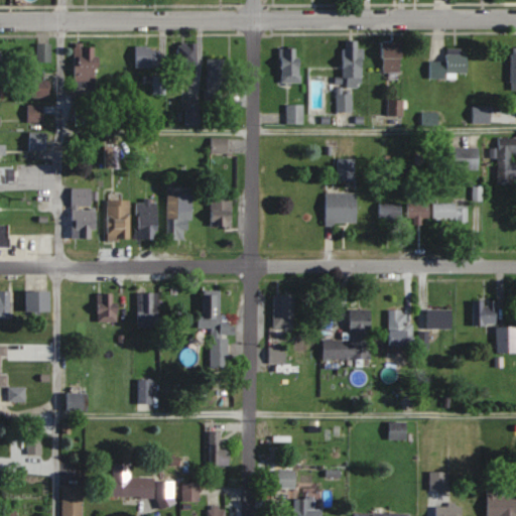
[(353,112),(353,88),(364,88),(364,40),(345,40),(345,88),(338,88),(338,112),(353,112)]
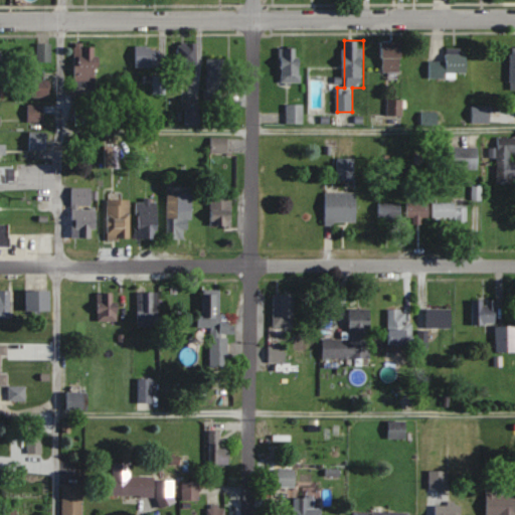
[(198,68),(198,42),(177,42),(177,68),(198,68)]
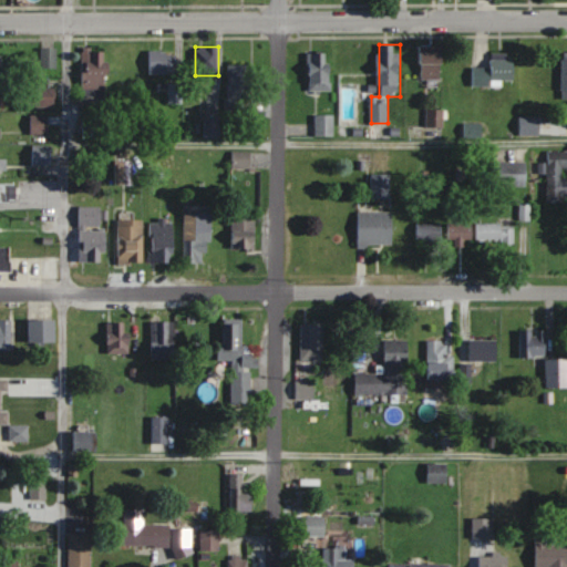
[(443,47),(421,47),(421,81),(443,81),(443,47)]
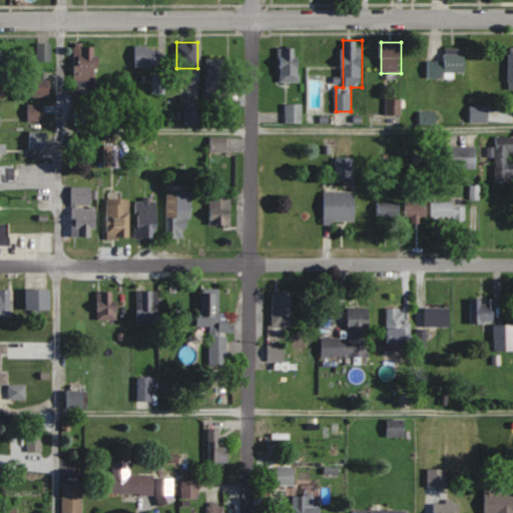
[(50,44),(37,44),(37,60),(50,60),(50,44)]
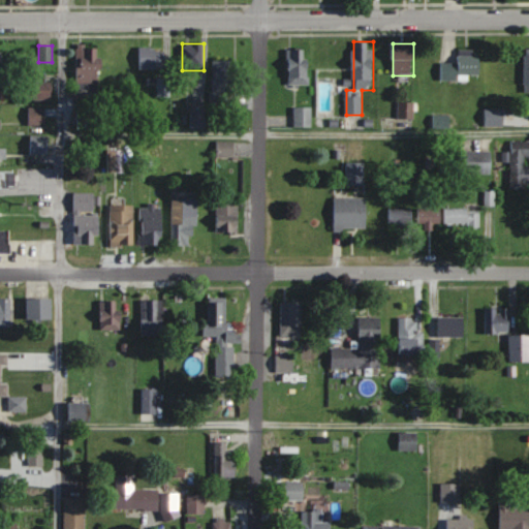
[(76,47),(75,90),(100,90),(101,47),(76,47)]
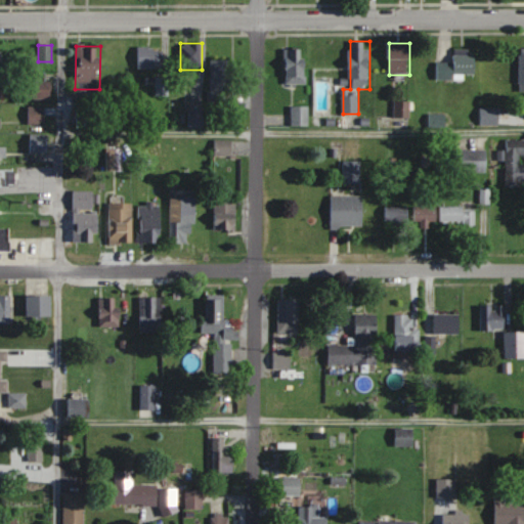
[(138,70),(166,70),(166,48),(138,48),(138,70)]
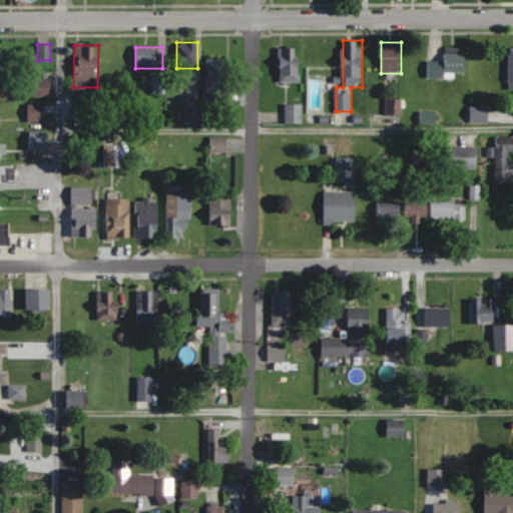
[(280,48),(280,82),(300,82),(300,48),(280,48)]
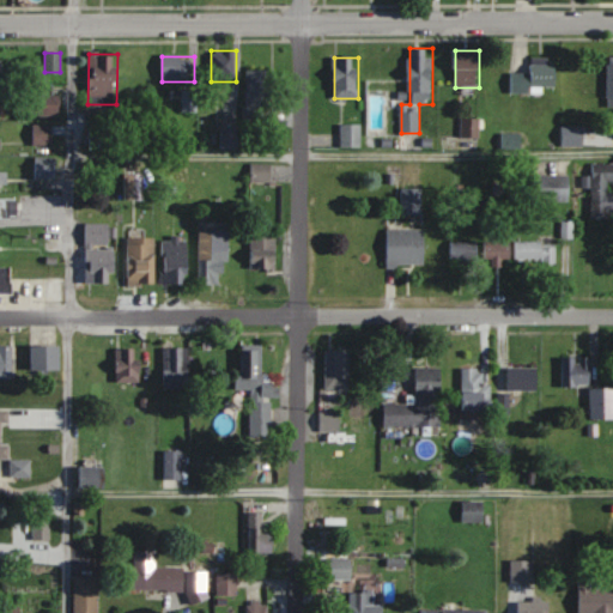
[(557,58),(533,58),(533,72),(510,72),(510,93),(545,93),(545,86),(557,86),(557,58)]
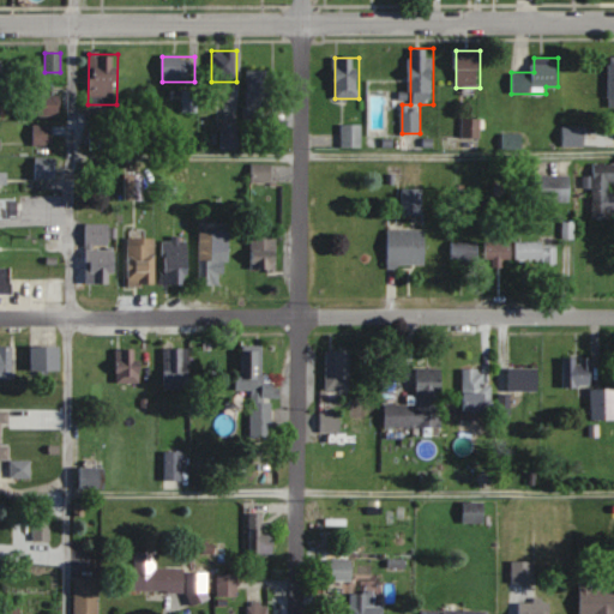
[(247,71),(247,118),(271,118),(271,71),(247,71)]
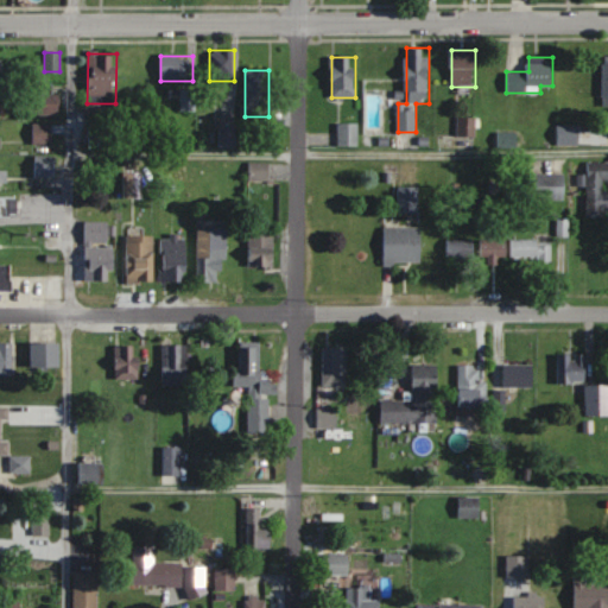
[(195,109),(195,90),(181,90),(181,109),(195,109)]
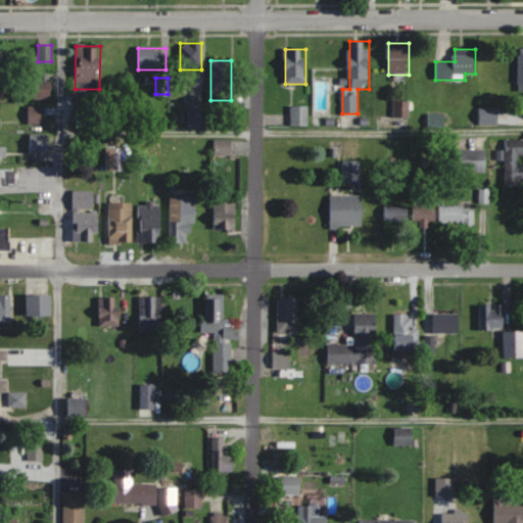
[(393,116),(410,116),(410,101),(393,101),(393,116)]
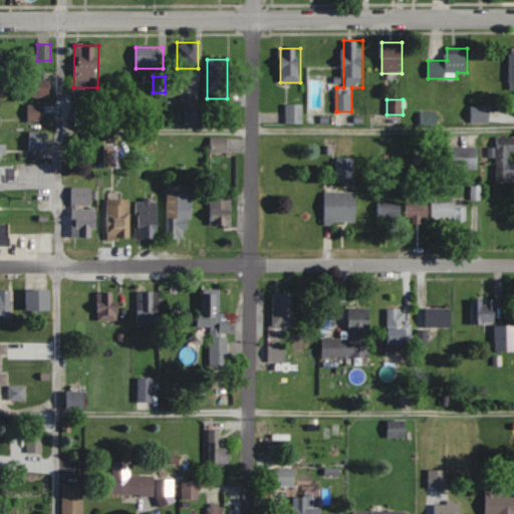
[(472,121),(489,121),(489,104),(472,104),(472,121)]
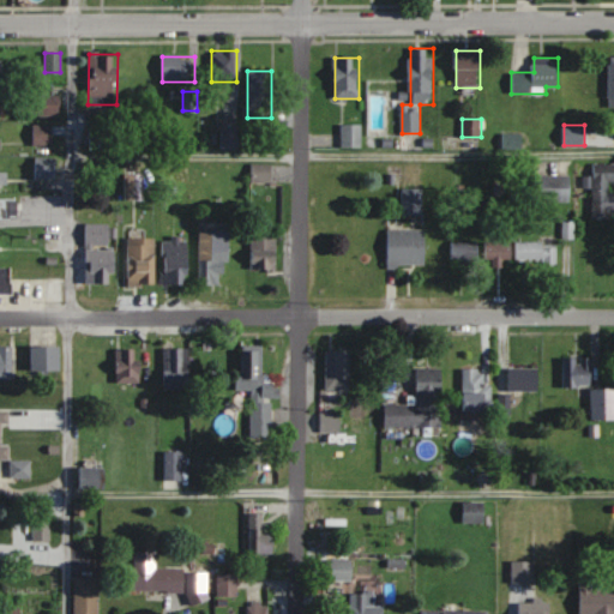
[(238,148),(238,126),(222,126),(222,148),(238,148)]
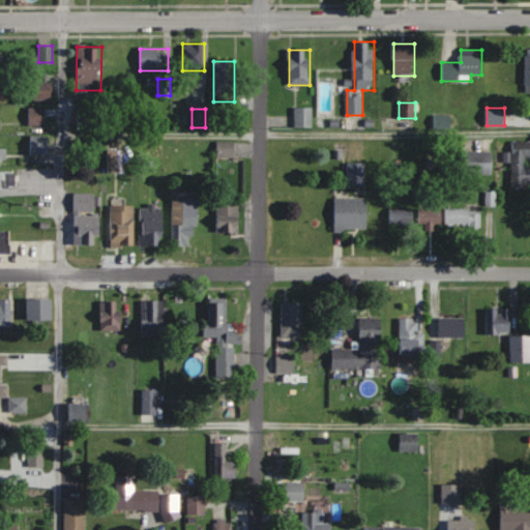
[(78,127),(94,127),(94,114),(78,114),(78,127)]
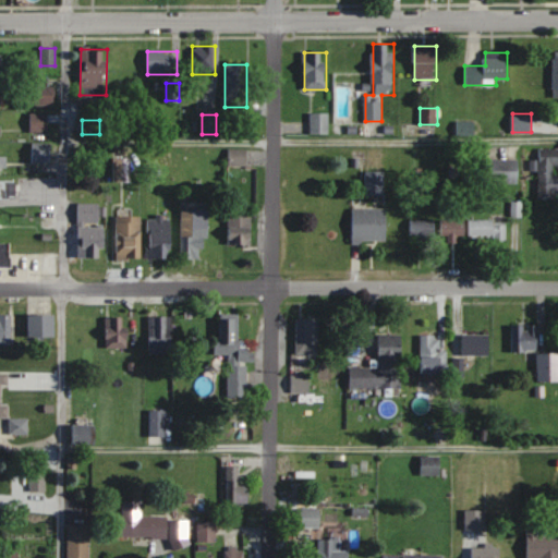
[(33,161),(51,161),(51,144),(33,144),(33,161)]
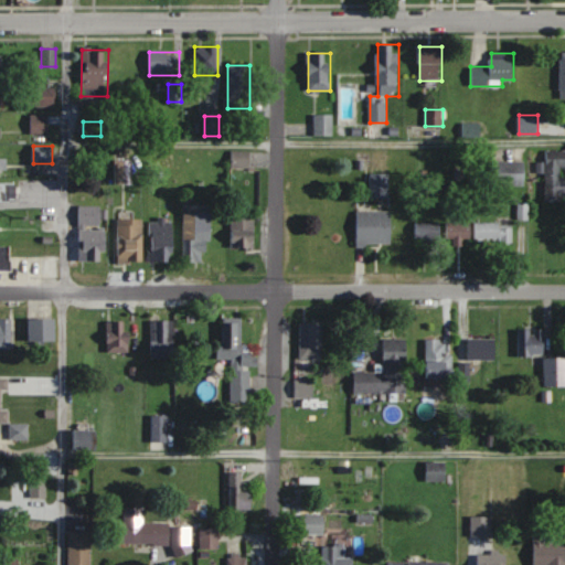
[(564,200),(564,149),(545,149),(545,201),(564,200)]
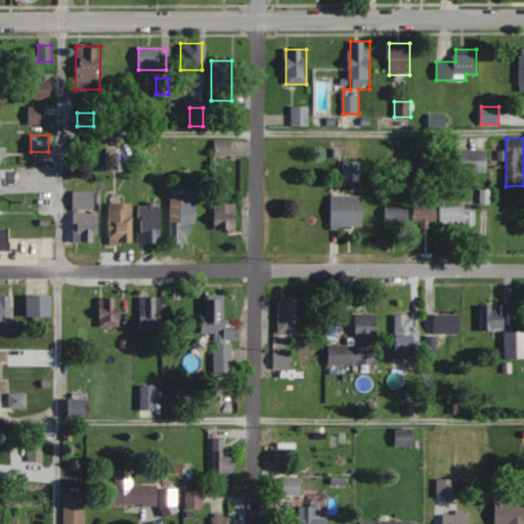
[(231,139),(214,139),(214,156),(231,156),(231,139)]
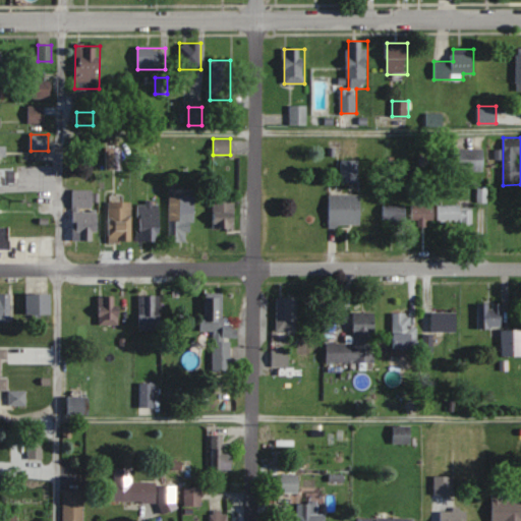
[(122,169),(122,148),(106,148),(106,169),(122,169)]
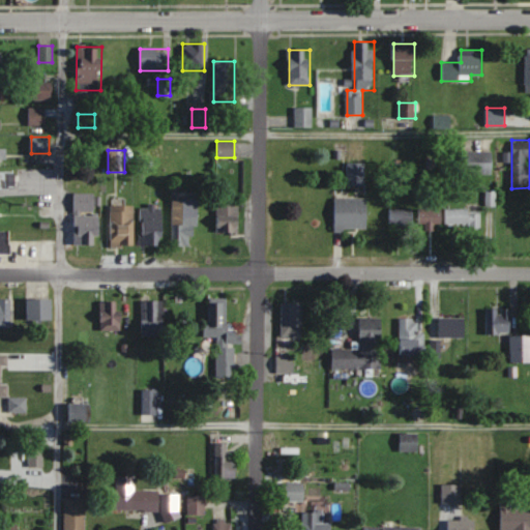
[(463,173),(493,173),(493,150),(463,150),(463,173)]
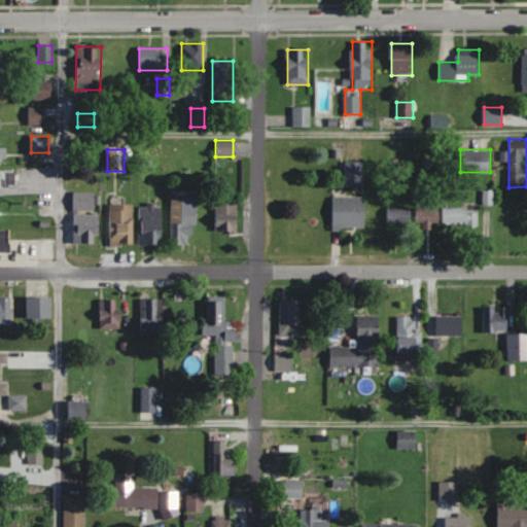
[(346,184),(362,184),(362,162),(346,162),(346,184)]
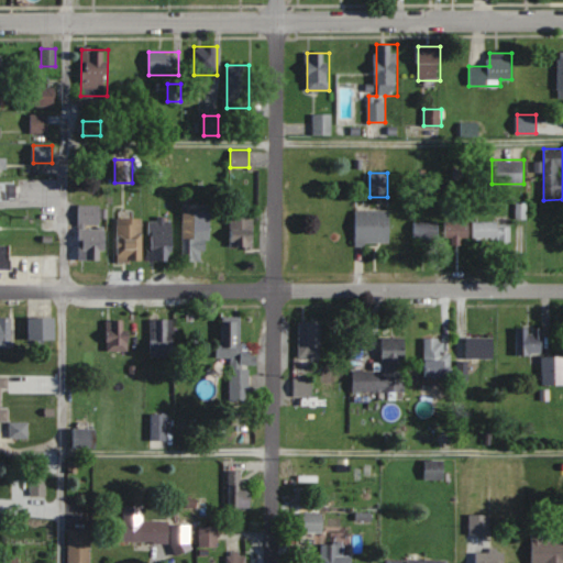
[(79,261),(105,260),(103,205),(79,206),(79,261)]
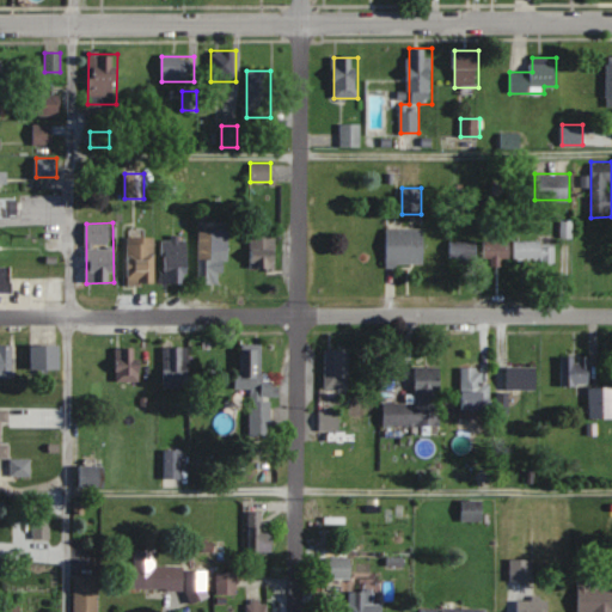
[(387,228),(387,265),(424,265),(424,228),(387,228)]
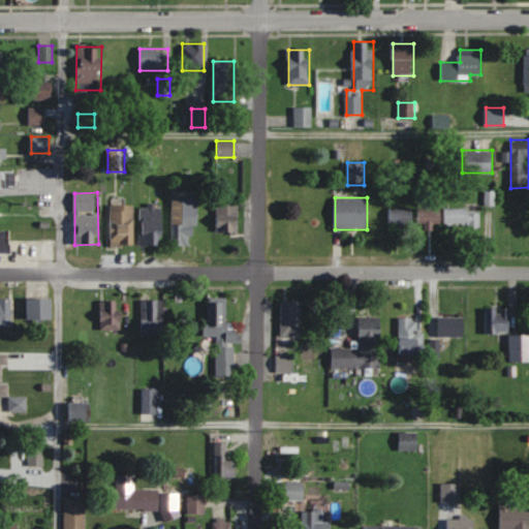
[(172,245),(197,245),(197,199),(172,199),(172,245)]
